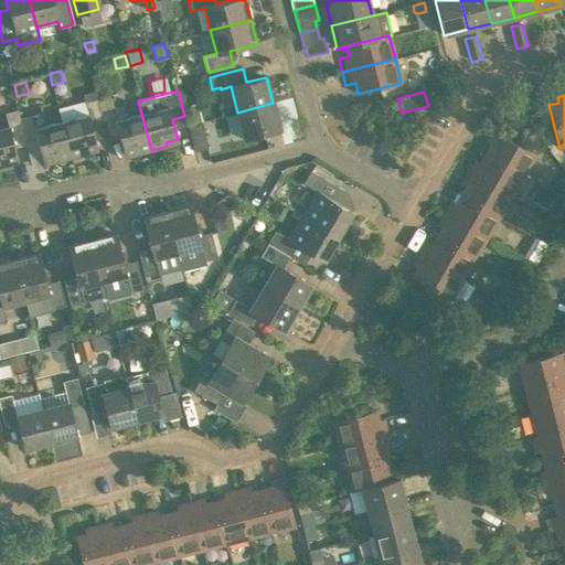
[(87,115),(61,121),(71,158),(86,153),(85,150),(96,147),(92,127),(103,125),(99,112),(96,98),(84,102),(87,115)]
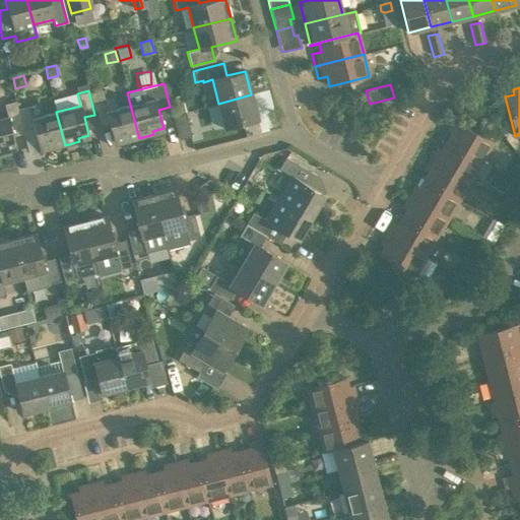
[(257,119),(251,94),(218,104),(224,128),(257,119)]
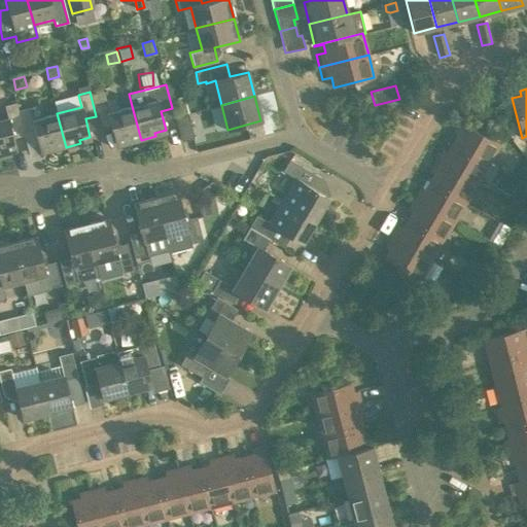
[(141,140),(132,106),(119,110),(115,97),(104,101),(93,104),(96,116),(99,128),(110,125),(114,143),(126,140),(127,144),(141,140)]
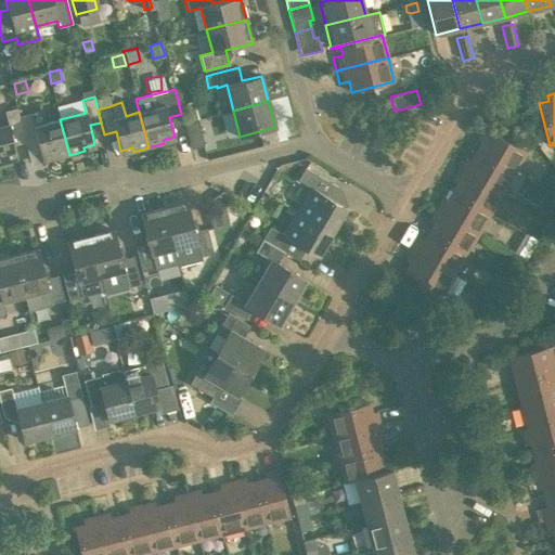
[(8,125),(0,126),(0,164),(5,163),(4,158),(16,155),(11,137),(23,133),(18,116),(16,108),(4,111),(8,125)]
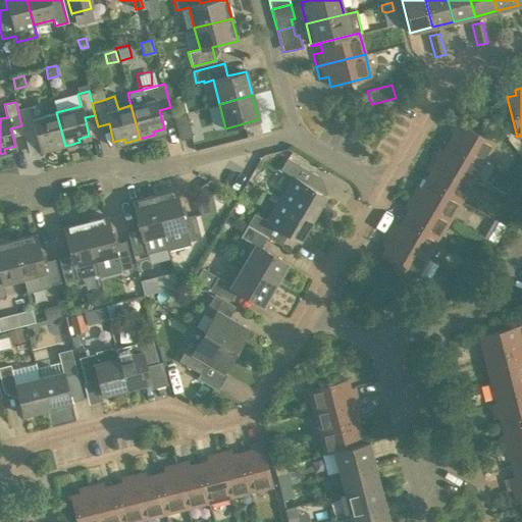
[(40,103),(28,107),(17,109),(21,125),(23,134),(34,131),(39,149),(50,146),(51,150),(65,146),(56,112),(43,116),(40,103)]
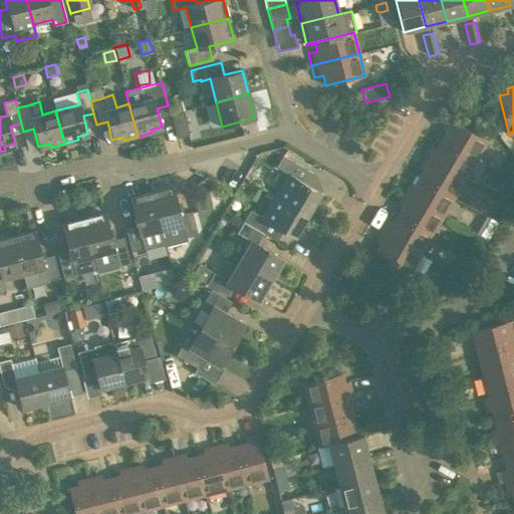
[(177,138),(189,135),(183,111),(171,114),(177,138)]
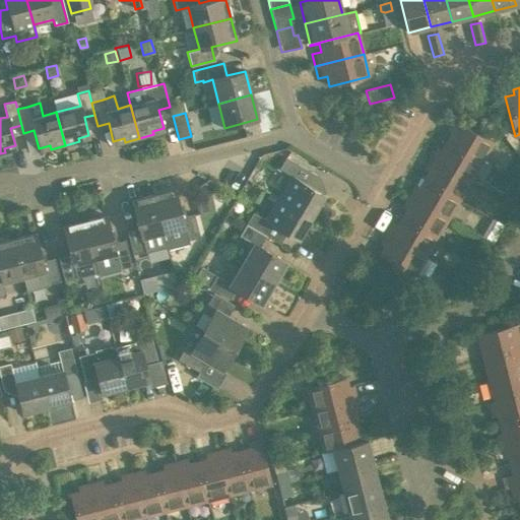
[(450,133),(446,141),(480,163),(493,142),(453,119),(446,131),(450,133)]
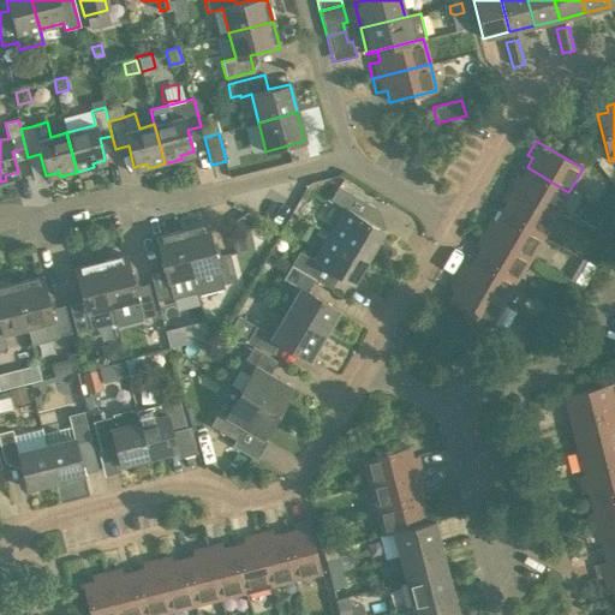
[(508,186),(555,214),(568,192),(527,167),(521,177),(517,173),(508,186)]
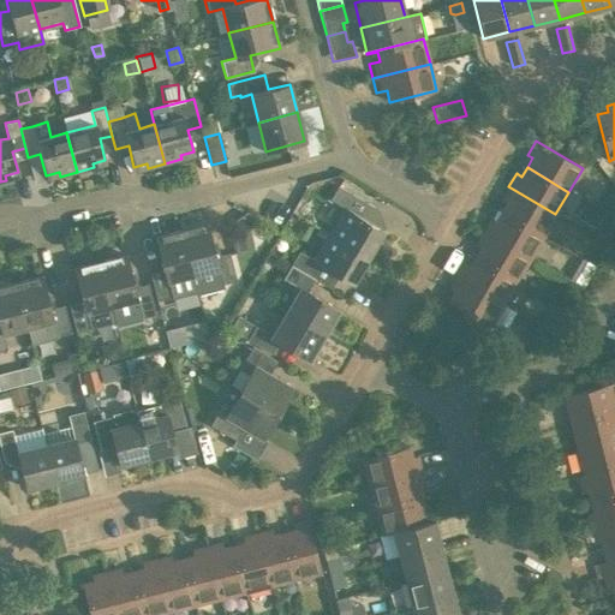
[(374,208),(366,203),(338,186),(329,199),(344,208),(328,234),(368,257),(383,231),(372,224),(377,218),(371,214),(374,208)]
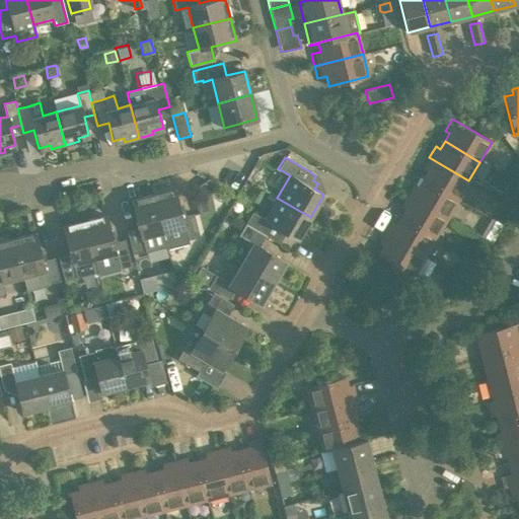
[(423,178),(457,200),(468,180),(429,157),(423,168),(427,170),(423,178)]
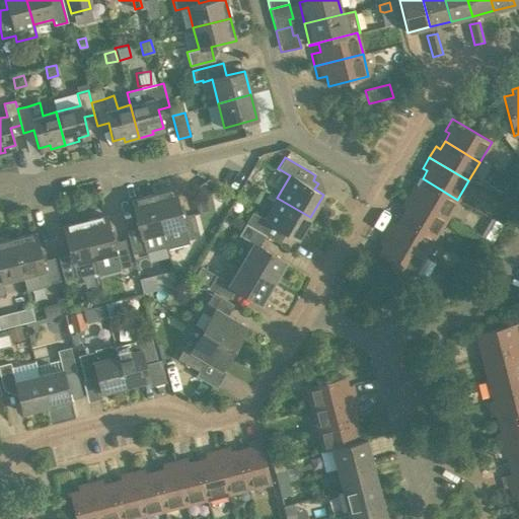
[(406,195),(446,218),(457,200),(423,178),(418,187),(414,184),(406,195)]
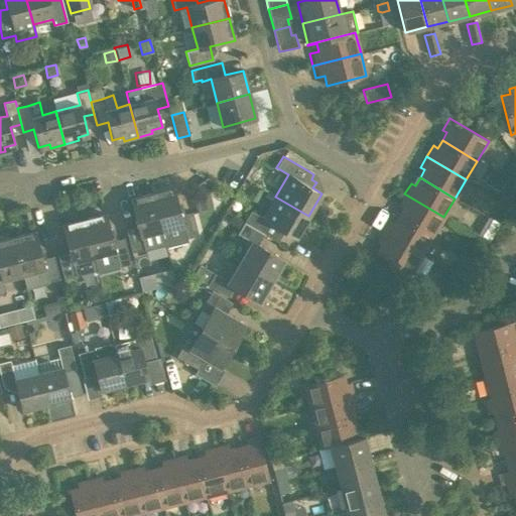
[(214,187),(208,179),(197,188),(203,196),(214,187)]
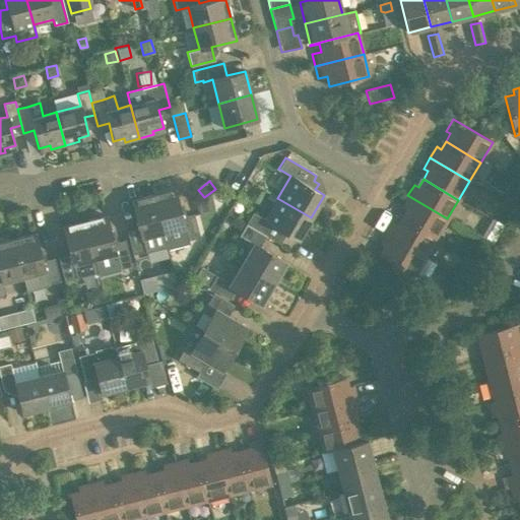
[(167,250),(188,245),(187,241),(199,237),(193,213),(182,216),(175,189),(152,195),(163,233),(167,250)]
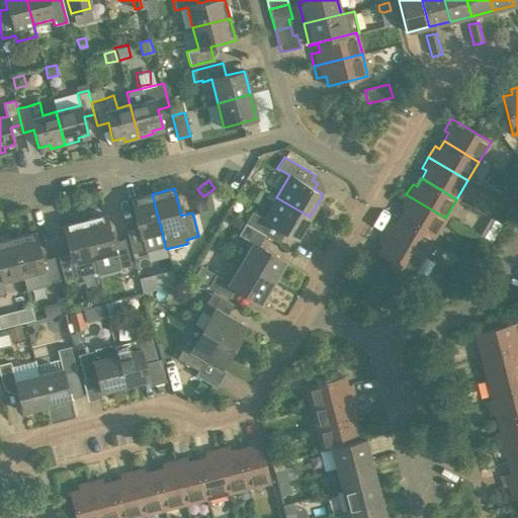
[(141,238),(162,232),(152,194),(131,199),(138,227),(125,230),(132,253),(144,250),(141,238)]
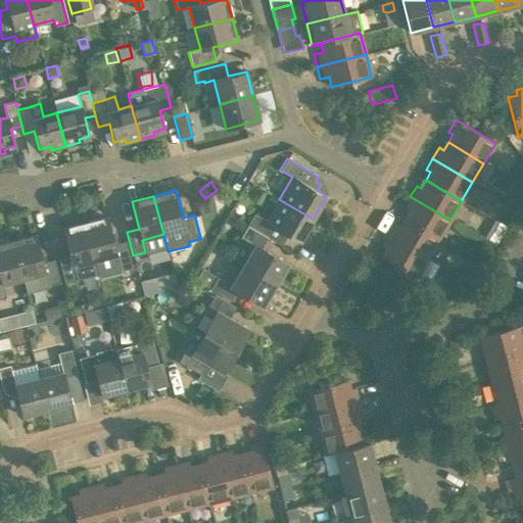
[(403,218),(438,239),(449,220),(410,196),(403,207),(408,210),(403,218)]
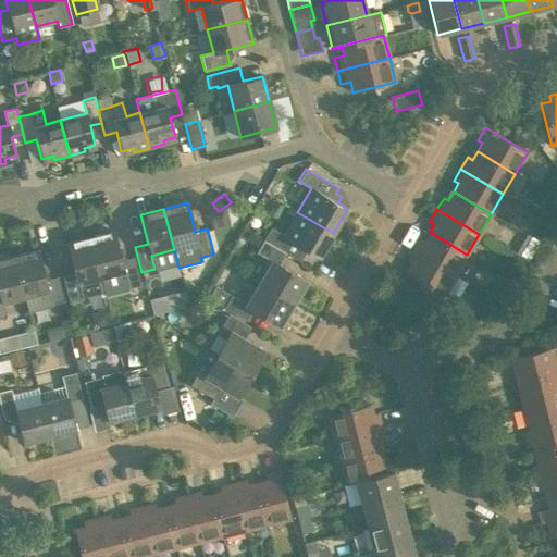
[(270,229),(264,239),(285,252),(299,261),(306,250),(319,257),(333,233),(297,212),(283,236),(270,229)]
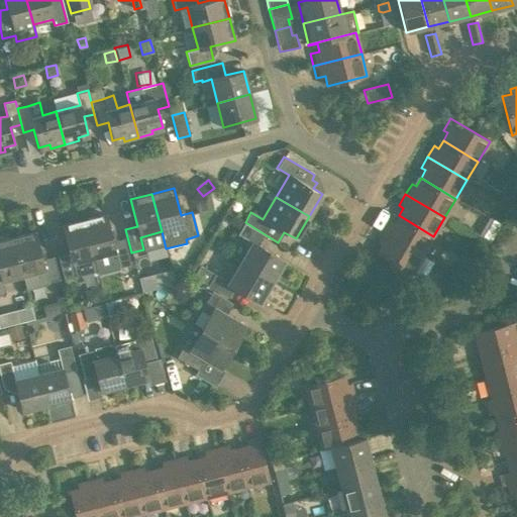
[(105,214),(83,219),(93,257),(114,252),(117,265),(129,262),(123,238),(112,241),(105,214)]
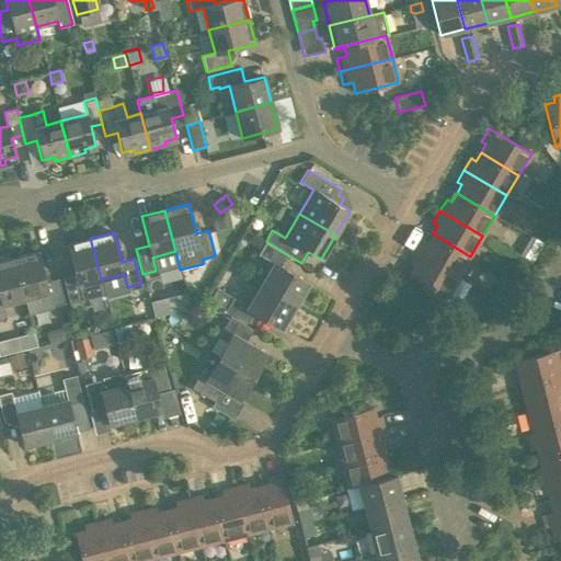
[(415,252),(458,277),(470,256),(433,233),(427,242),(423,240),(415,252)]
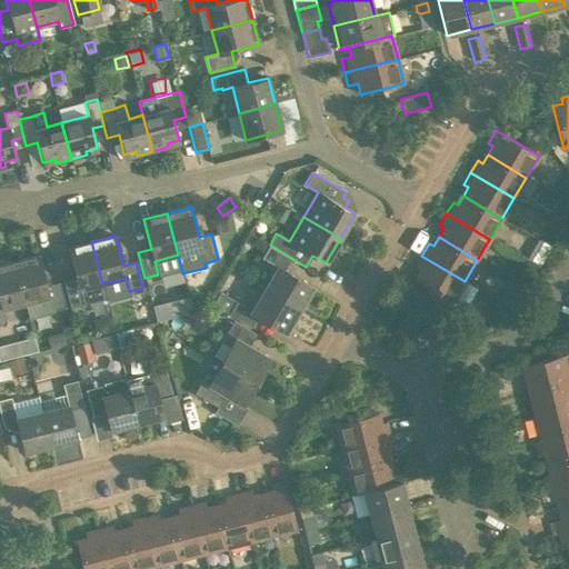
[(538,268),(551,247),(539,239),(526,260),(538,268)]
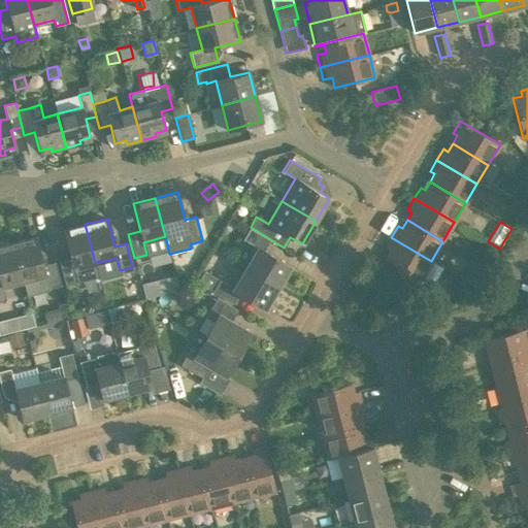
[(98,276),(95,263),(85,224),(63,230),(70,258),(58,261),(64,285),(98,276)]
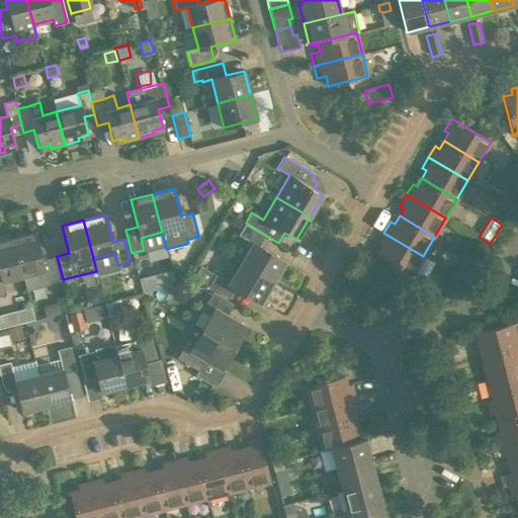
[(259,246),(265,235),(246,223),(245,224),(245,223),(238,235),(252,243),(241,263),(272,281),(284,260),(259,246)]
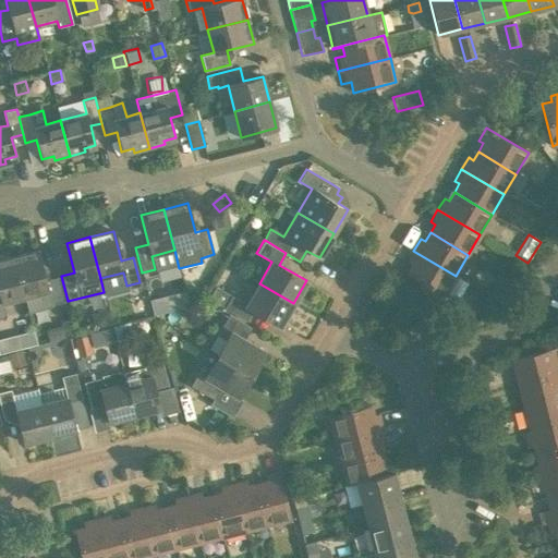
[(45,280),(37,251),(14,256),(28,312),(64,302),(58,277),(45,280)]
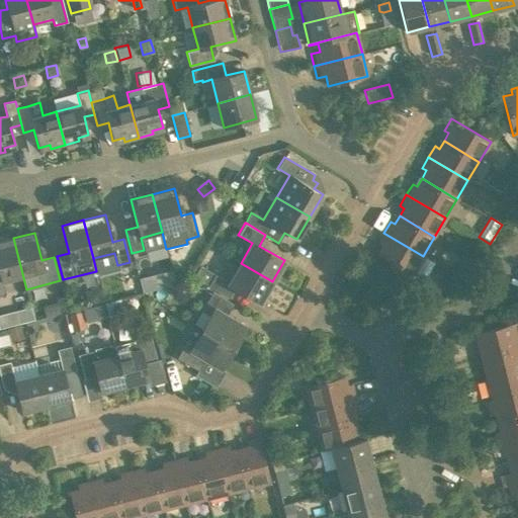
[(412,275),(423,256),(383,233),(377,243),(381,246),(376,254),(412,275)]
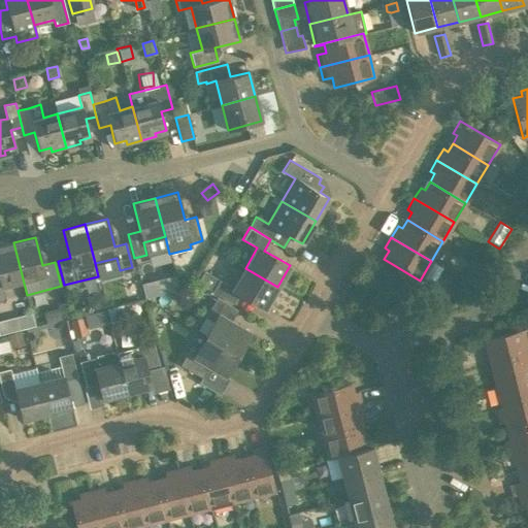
[(26,295),(27,295),(13,242),(0,245),(0,301),(5,300),(2,287),(23,282),(26,295)]
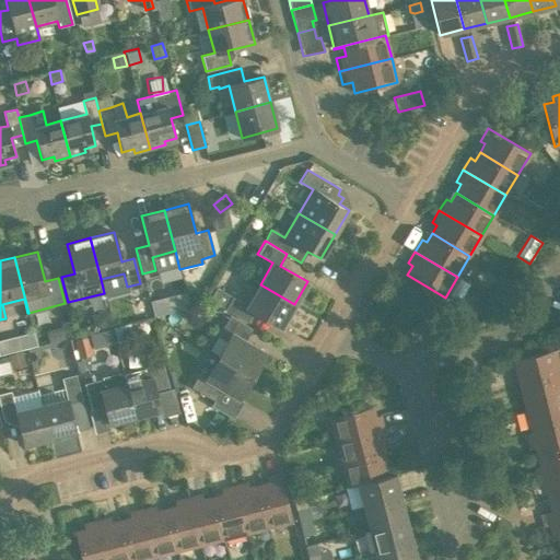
[(280,327),(294,304),(260,284),(247,305),(232,296),(224,310),(247,323),(254,311),(280,327)]
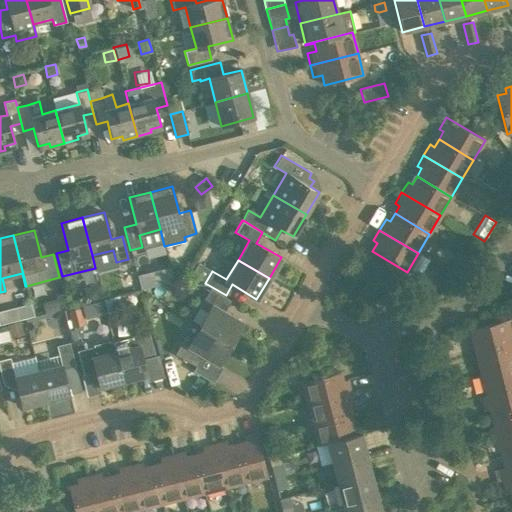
[(172,281),(169,268),(138,275),(141,288),(172,281)]
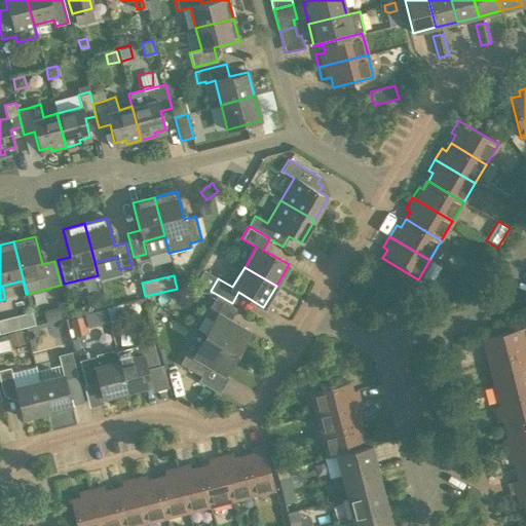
[(213,321),(204,334),(236,352),(237,352),(233,350),(247,329),(230,320),(236,309),(215,296),(204,315),(213,321)]
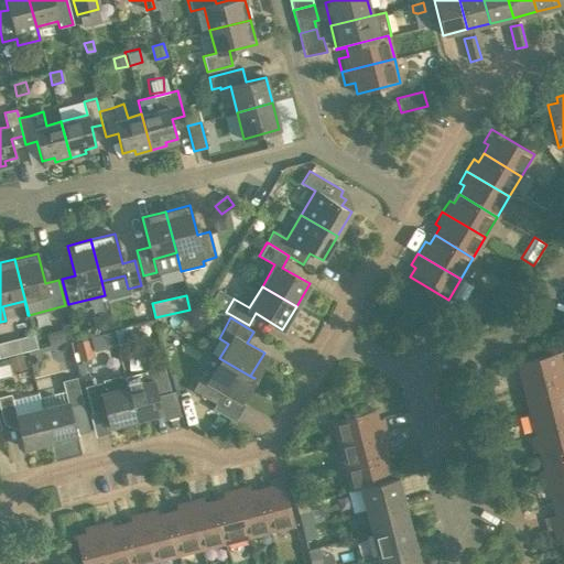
[(65,339),(74,337),(71,323),(62,326),(65,339)]
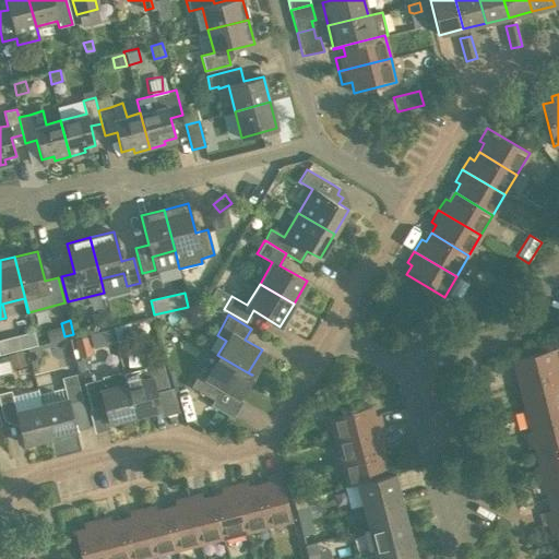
[(92,353),(87,334),(74,337),(80,356),(92,353)]
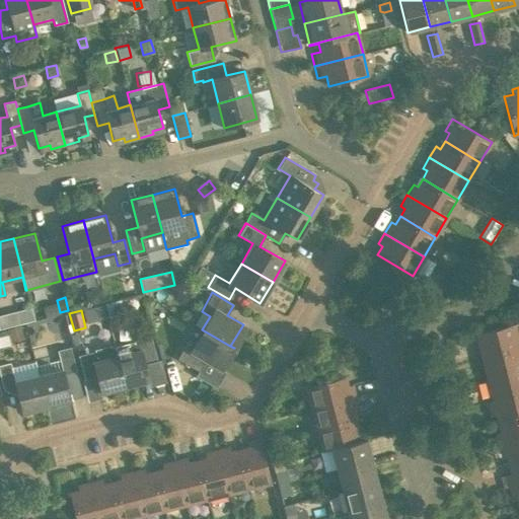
[(0,315),(0,327),(17,324),(14,312),(0,315)]
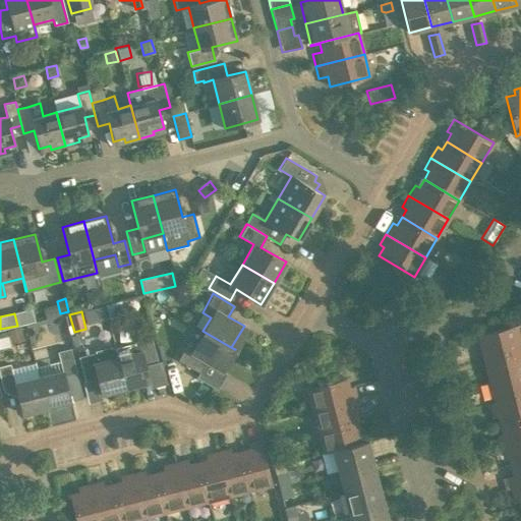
[(520,323),(476,335),(482,357),(520,347),(520,343),(519,335),(520,334),(520,323)]
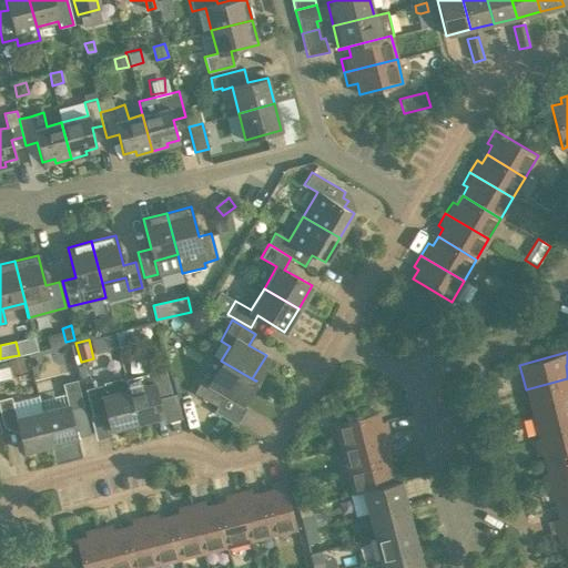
[(22,356),(11,359),(8,361),(11,376),(27,371),(22,356)]
